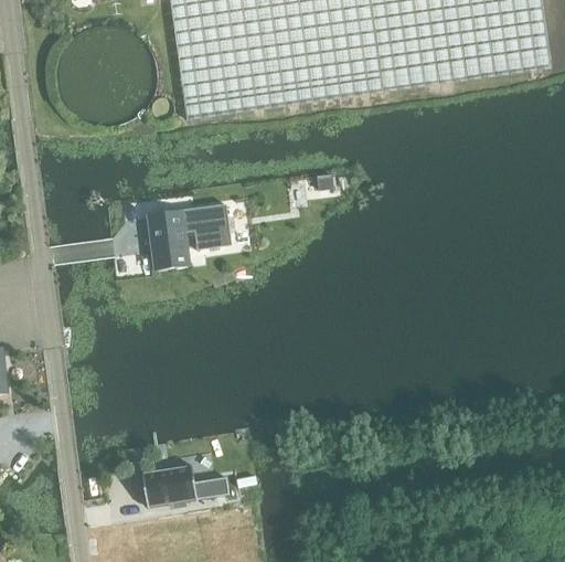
[(169,0),(187,119),(552,67),(541,0),(169,0)]
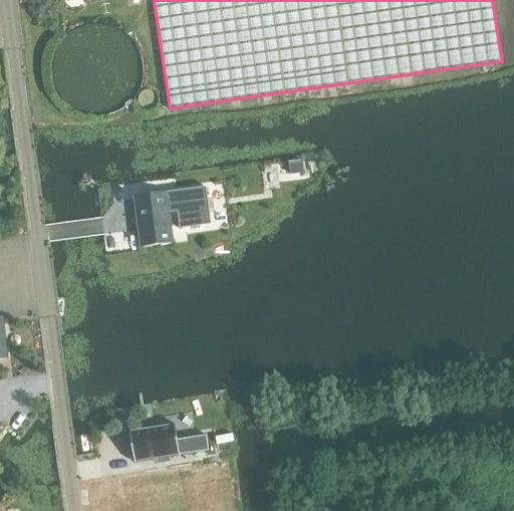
[(142,69),(142,68),(141,59),(139,51),(134,42),(129,36),(121,30),(113,26),(106,24),(98,23),(86,24),(79,26),(72,30),(64,36),(59,42),(55,50),(52,58),(51,67),(52,76),(55,86),(58,92),(64,99),(72,106),(80,110),(87,112),(96,113),(105,112),(112,110),(121,106),(127,100),(133,94),(138,86),(141,77),(142,69)]
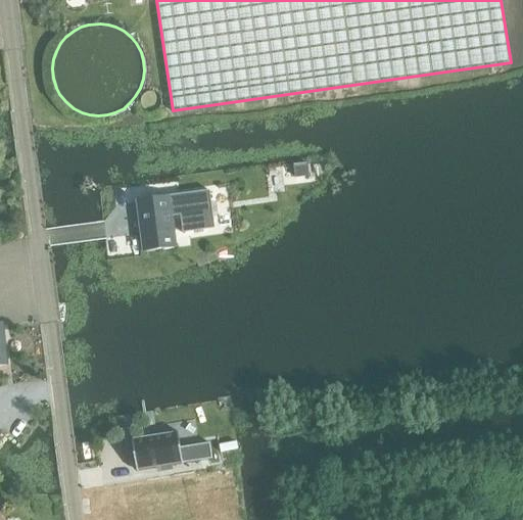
[(310,168),(301,176),(313,188),(321,180),(310,168)]
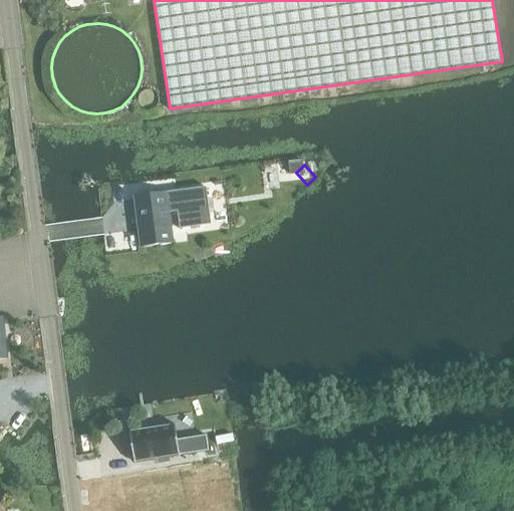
[(165,190),(134,195),(141,245),(172,241),(168,211),(168,210),(177,209),(180,227),(212,222),(206,185),(165,190)]
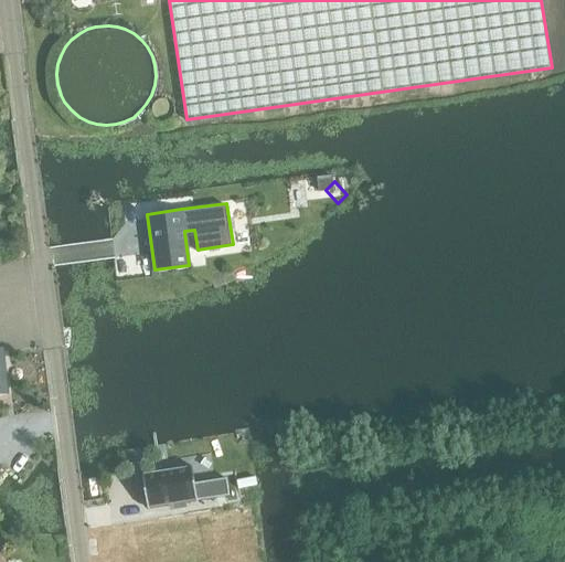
[(193,464),(142,472),(148,506),(230,492),(227,476),(195,480),(193,464)]
